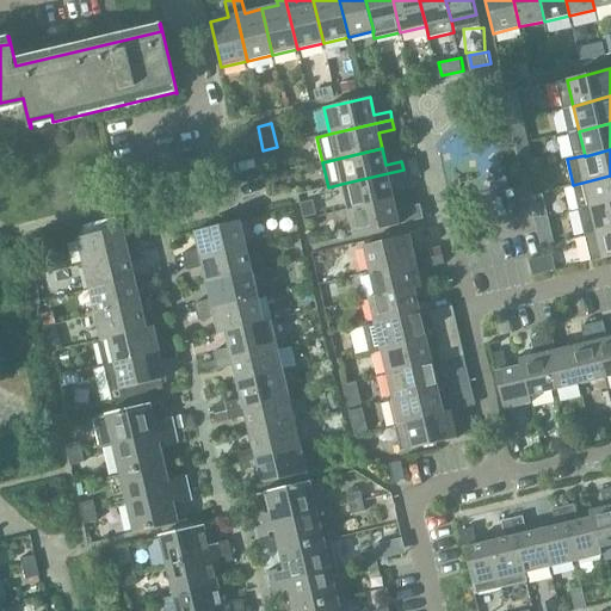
[(341,184),(347,209),(394,198),(390,183),(406,179),(403,170),(341,184)]
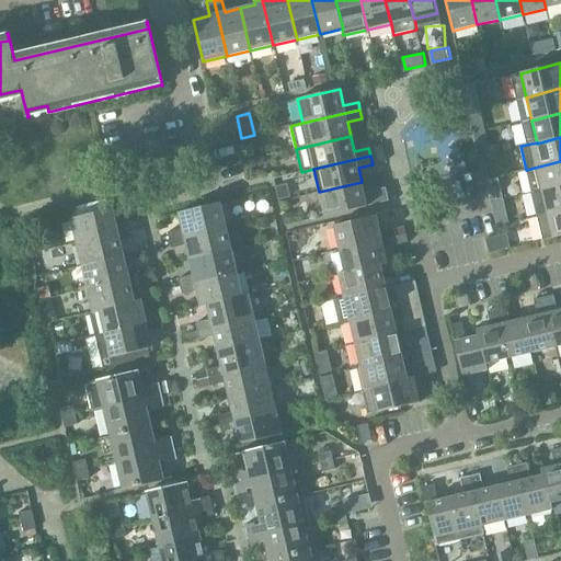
[(560,161),(526,170),(531,193),(560,185),(560,161)]
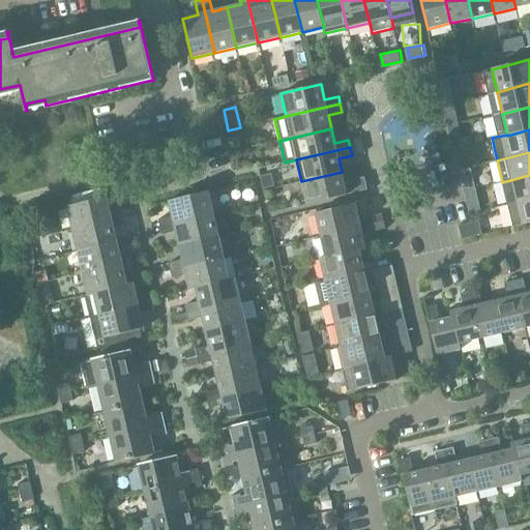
[(342,172),(301,181),(307,204),(367,190),(364,177),(344,182),(342,172)]
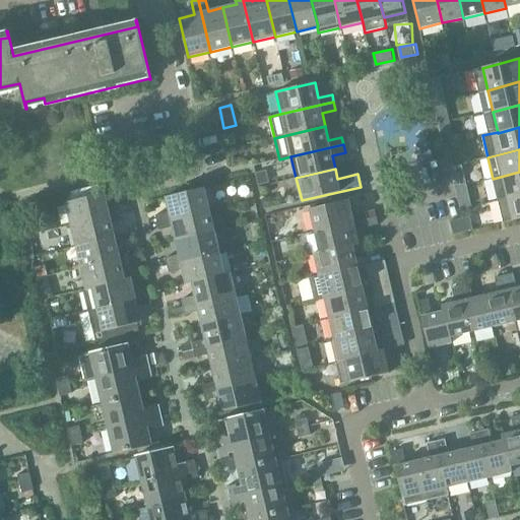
[(519,172),(493,179),(498,200),(519,195),(519,172)]
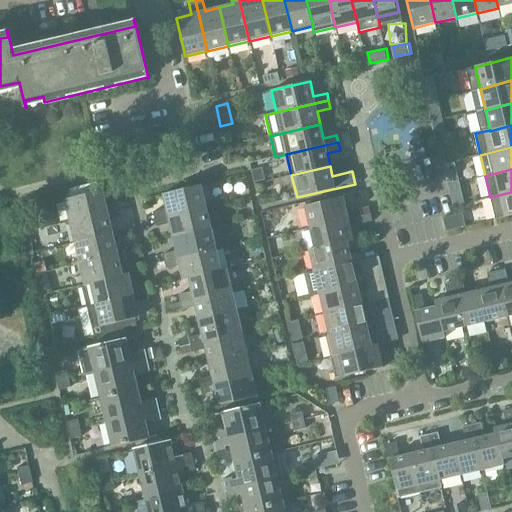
[(63,191),(70,222),(122,210),(120,202),(107,205),(103,191),(99,192),(96,183),(63,191)]
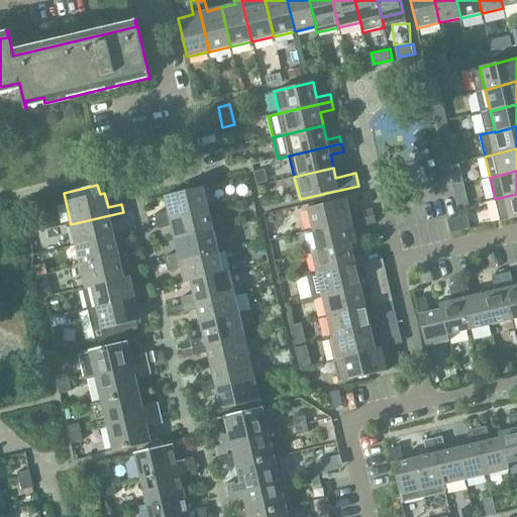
[(154,214),(157,221),(208,209),(203,187),(165,196),(168,211),(154,214)]
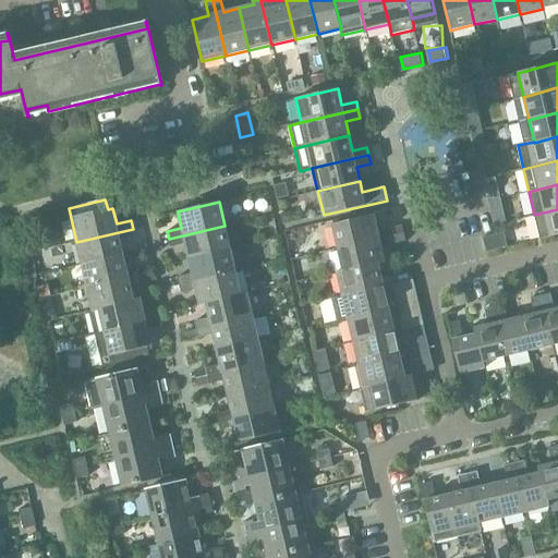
[(557,209),(534,215),(540,240),(557,234),(557,209)]
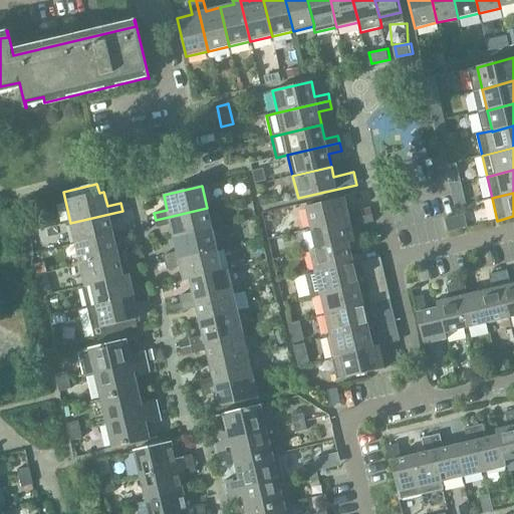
[(306,207),(311,229),(363,217),(361,210),(348,213),(344,198),(306,207)]
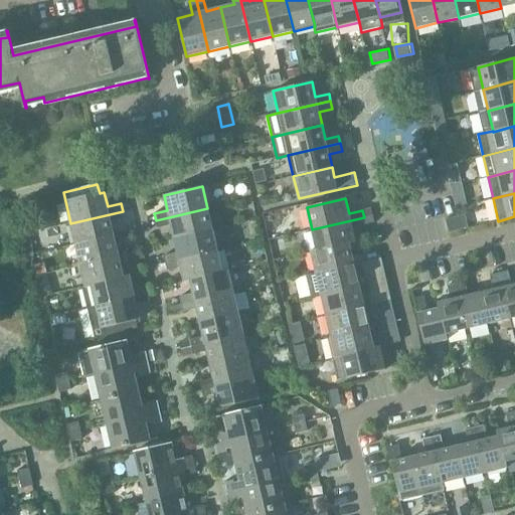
[(372,207),(362,210),(364,217),(374,214),(373,213),(372,207)]
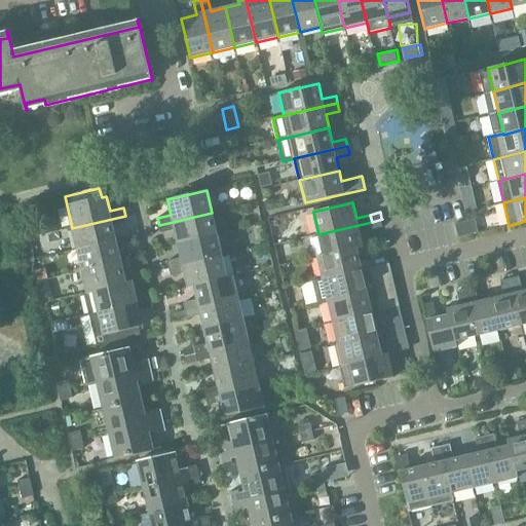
[(175,229),(178,243),(217,234),(212,213),(159,225),(160,233),(175,229)]
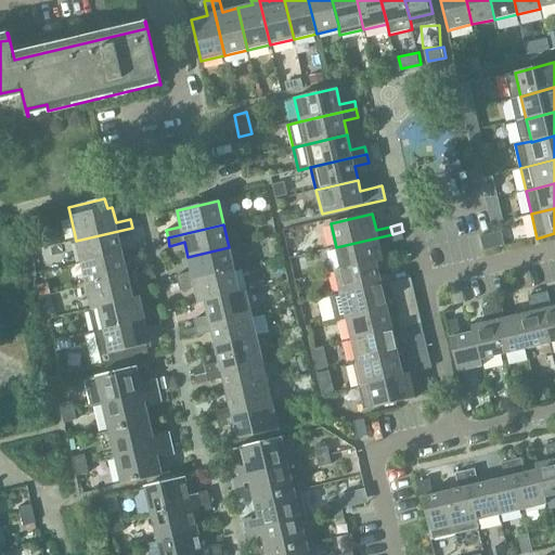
[(76,241),(81,263),(123,254),(119,239),(133,235),(132,228),(76,241)]
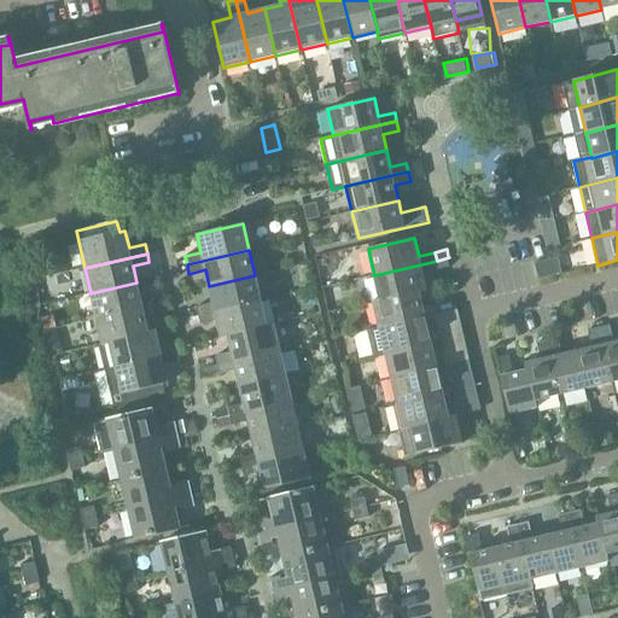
[(537,260),(540,274),(563,270),(560,256),(537,260)]
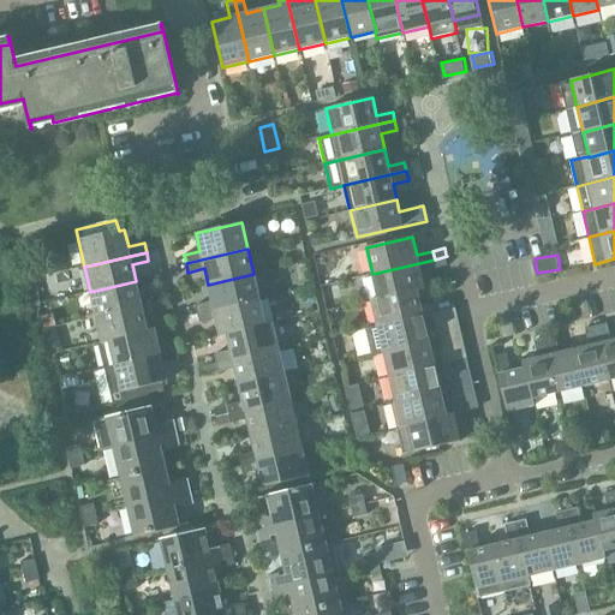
[(447,256),(435,260),(436,268),(448,266),(447,256)]
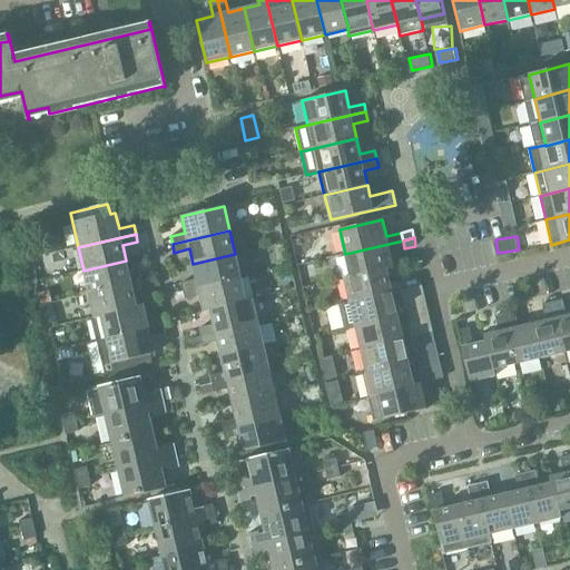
[(345,254),(351,276),(351,277),(386,268),(387,269),(394,268),(390,252),(404,248),(403,241),(345,254)]
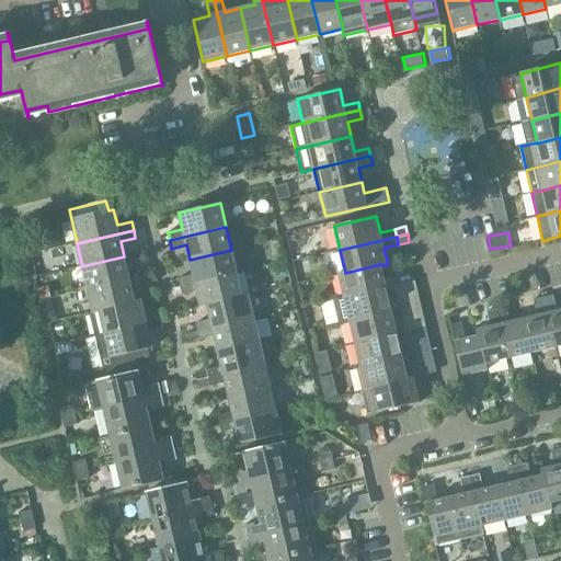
[(179,278),(180,286),(237,273),(231,250),(190,260),(193,275),(179,278)]
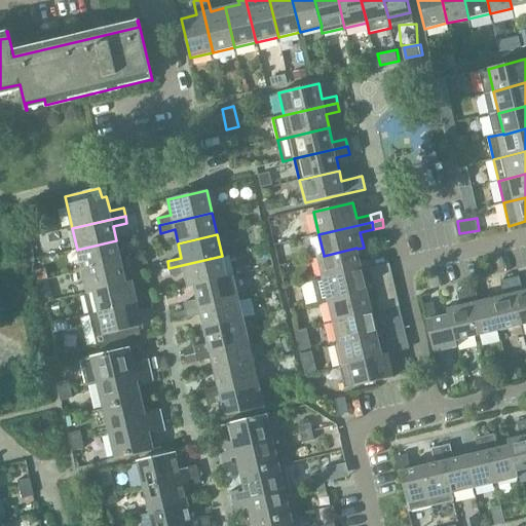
[(77,250),(82,271),(136,259),(134,251),(119,254),(116,240),(77,250)]
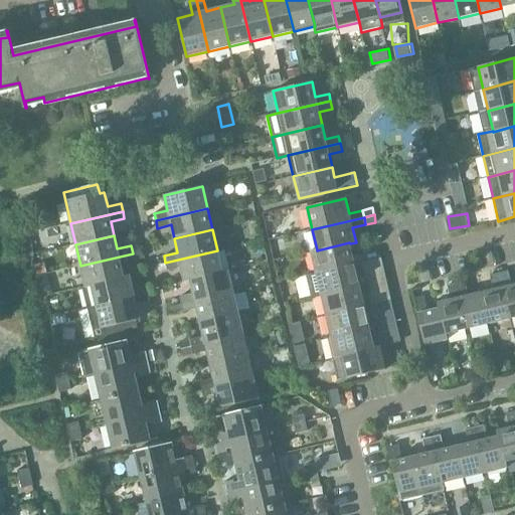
[(311,250),(316,273),(354,264),(368,261),(366,253),(353,256),(350,243),(349,242),(317,250),(317,249),(311,250)]
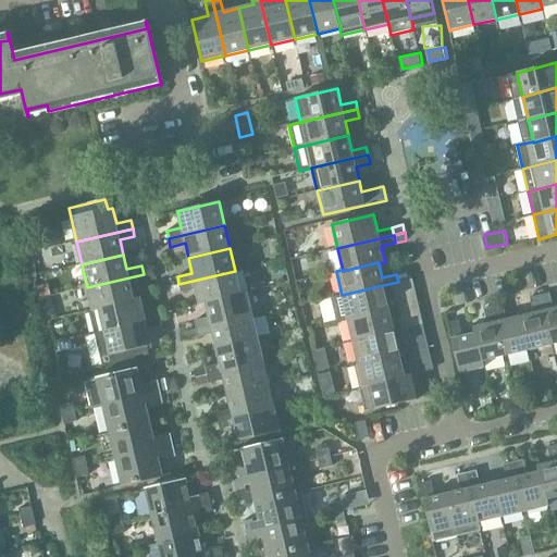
[(87,287),(93,311),(99,310),(99,309),(134,300),(134,299),(131,285),(156,280),(153,271),(144,274),(87,287)]
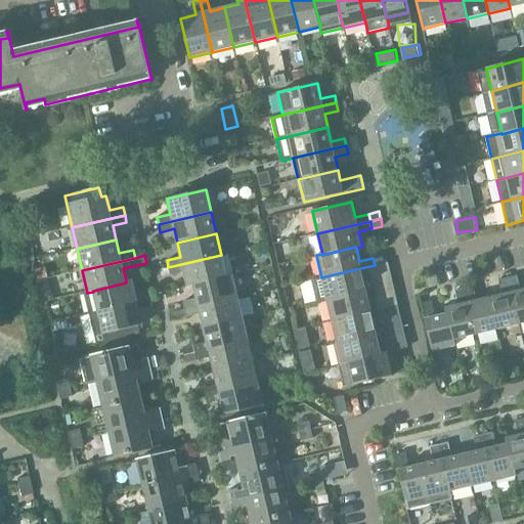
[(187,287),(193,286),(193,285),(226,276),(226,275),(221,255),(168,267),(170,275),(184,271),(187,287)]
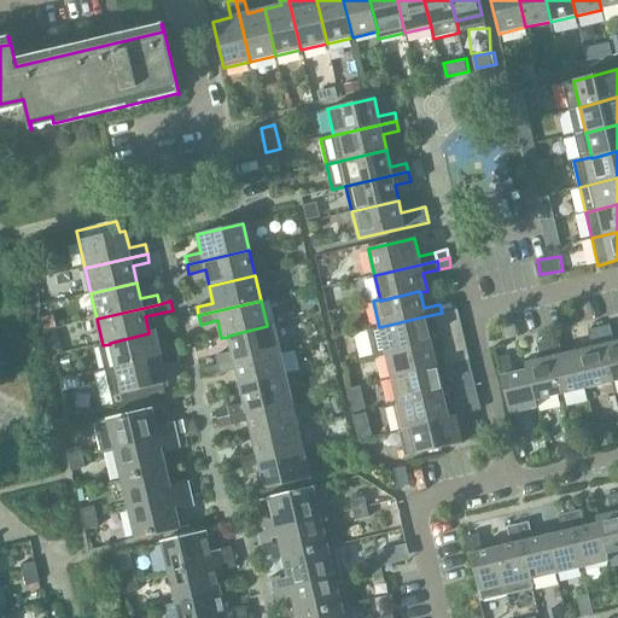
[(425,316),(379,327),(385,353),(431,342),(431,343),(442,340),(439,331),(435,332),(432,333),(429,330),(427,328),(429,328),(425,316)]
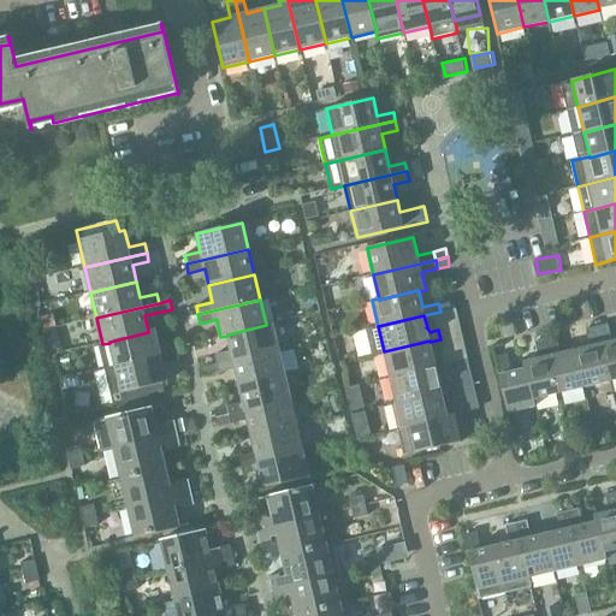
[(215,355),(217,363),(279,349),(273,323),(266,324),(266,325),(227,335),(227,336),(231,351),(215,355)]
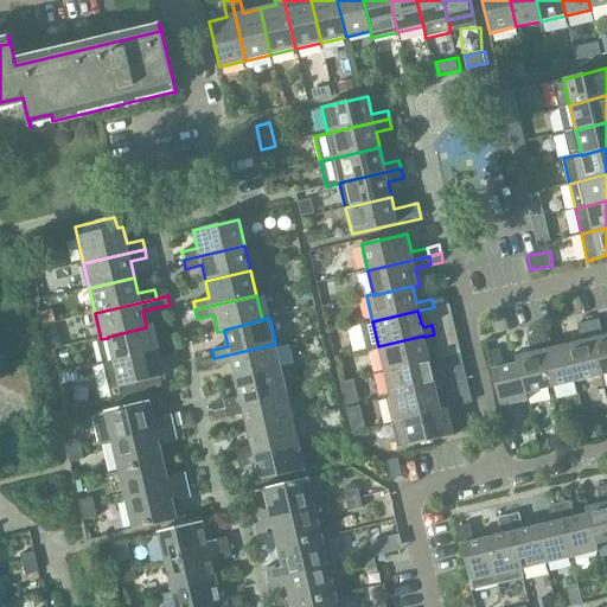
[(599,319),(588,321),(601,376),(606,374),(606,334),(602,336),(599,319)]
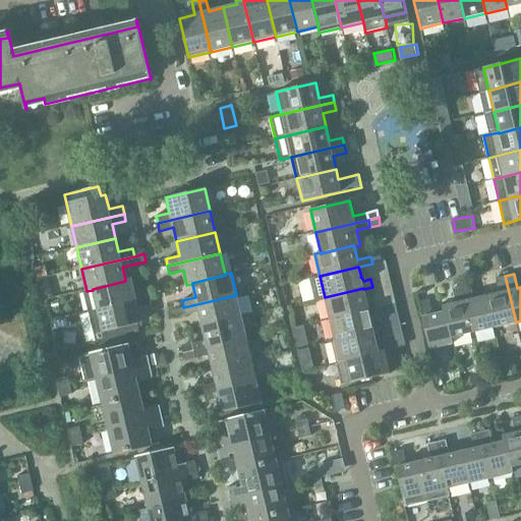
[(389,275),(380,277),(383,292),(392,290),(389,275)]
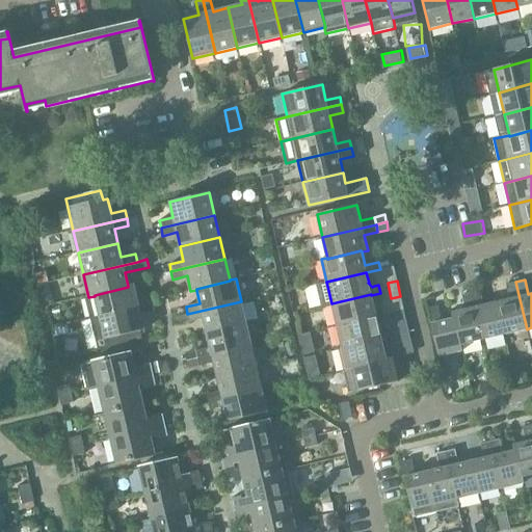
[(509,299),(497,302),(504,335),(527,329),(515,282),(506,285),(509,299)]
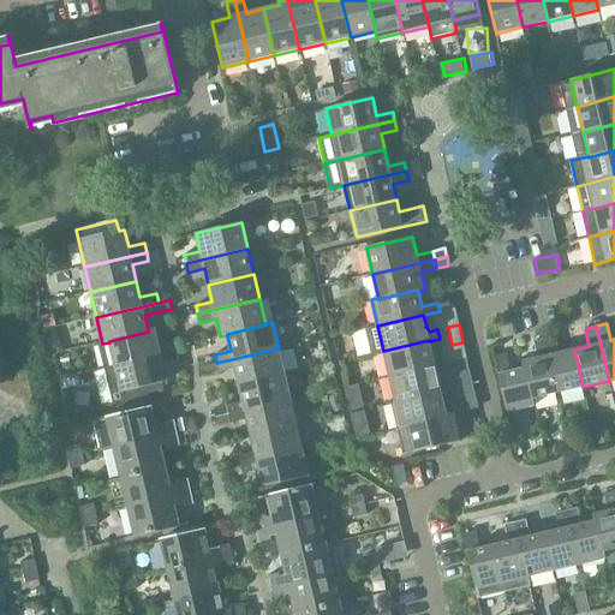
[(452,345),(448,327),(437,329),(440,339),(442,347),(452,345)]
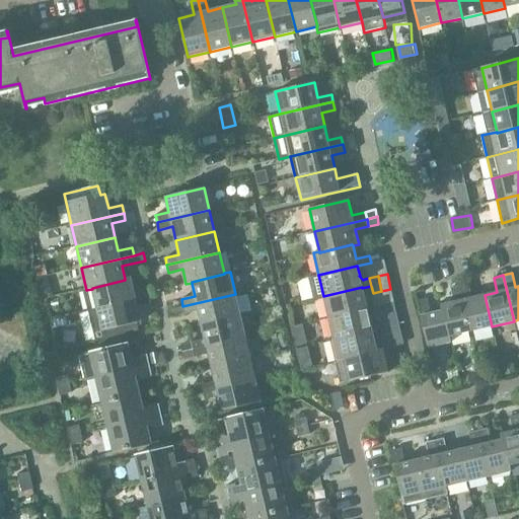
[(83,291),(88,311),(149,296),(148,289),(134,292),(131,277),(125,279),(125,280),(92,288),(92,289),(86,290),(83,291)]
